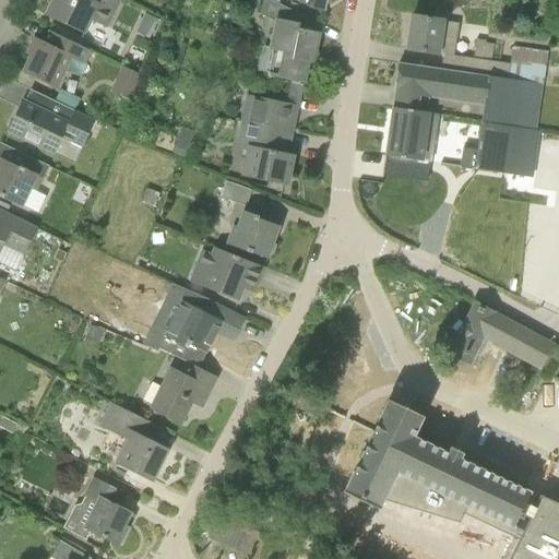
[(106,27),(119,0),(51,0),(45,15),(84,34),(91,20),(106,27)]
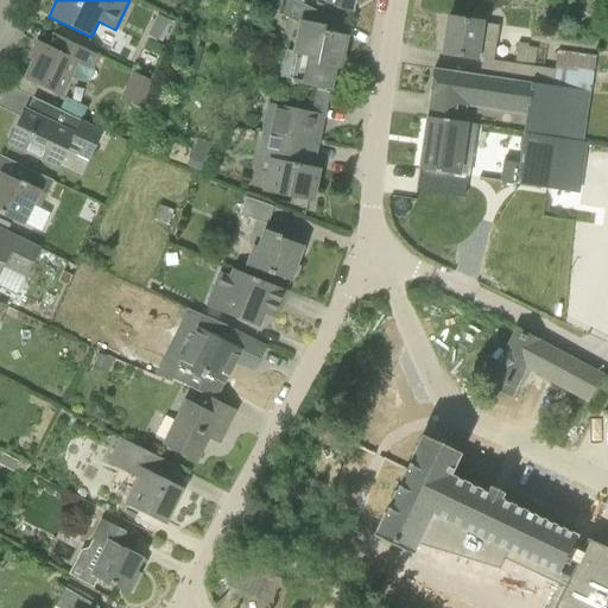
[(348,39),(349,36),(350,27),(291,0),(286,0),(283,17),(298,23),(291,55),(297,56),(291,81),(330,89),(335,67),(340,68),(346,39),(348,39)]
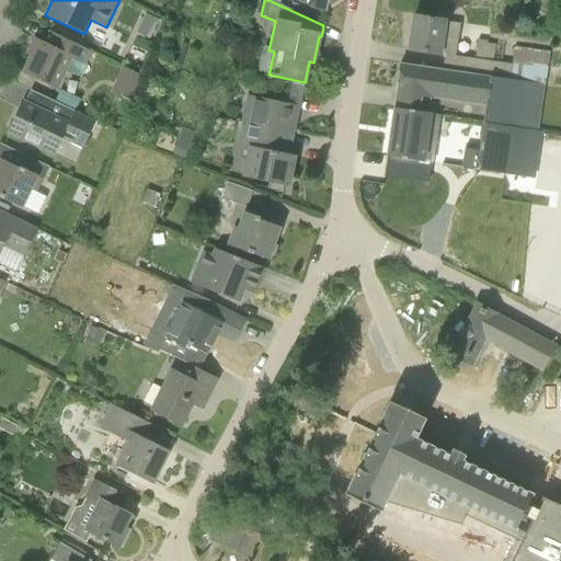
[(304,0),(307,1),(306,7),(324,10),(325,0),(304,0)]
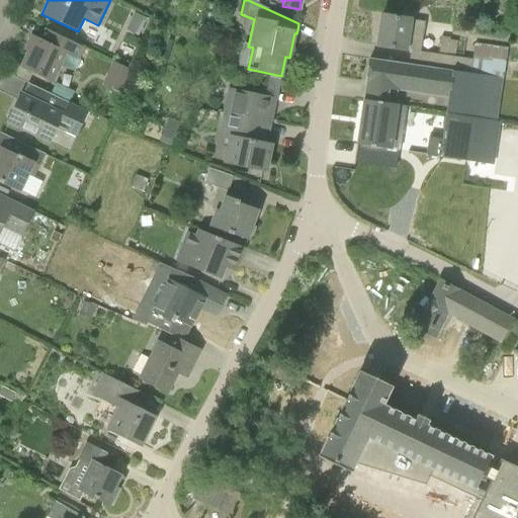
[(138,36),(146,19),(134,13),(125,30),(138,36)]
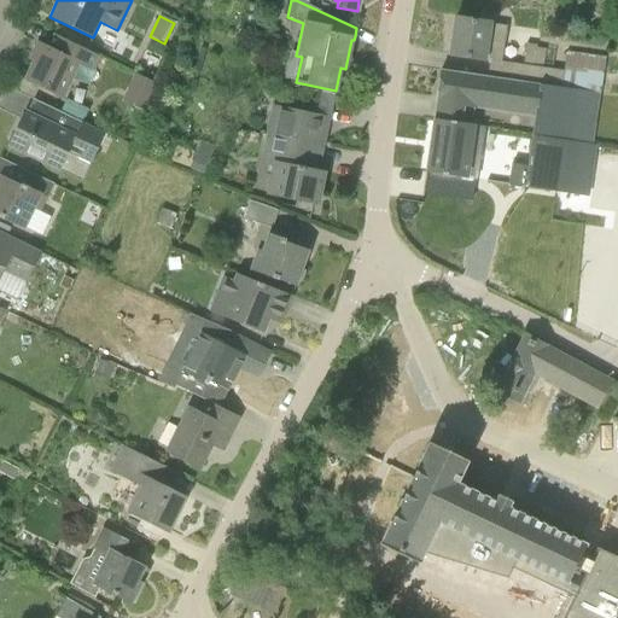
[(449,56),(484,60),(488,41),(503,45),(507,27),(455,18),(449,56)]
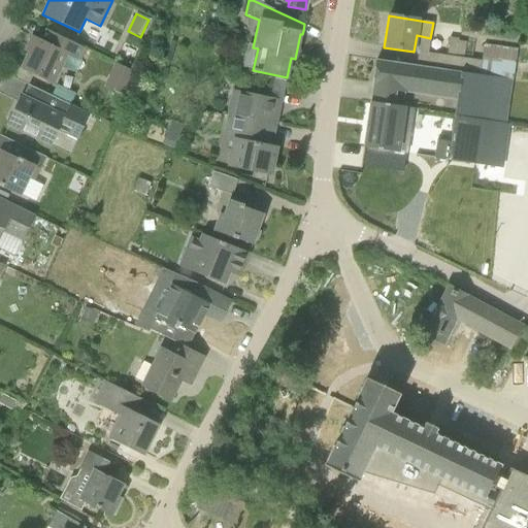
[(76,60),(83,47),(46,30),(41,41),(32,37),(25,51),(29,53),(21,68),(53,84),(67,55),(76,60)]
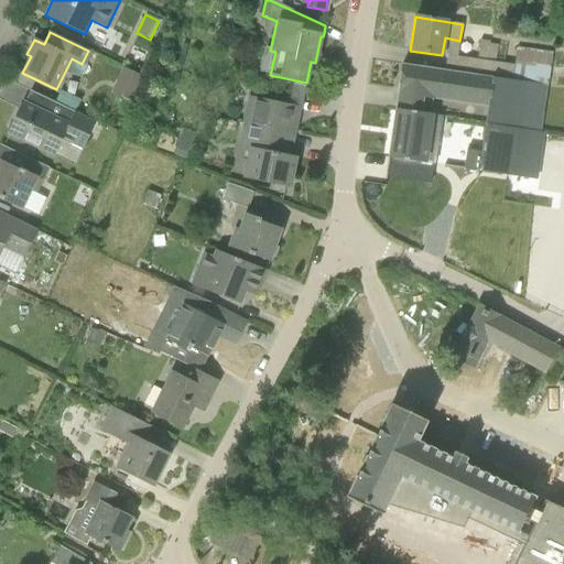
[(446,55),(444,71),(491,78),(549,86),(550,68),(551,65),(533,64),(535,50),(517,47),(514,65),(496,62),(498,42),(480,40),(477,60),(457,56),(446,55)]
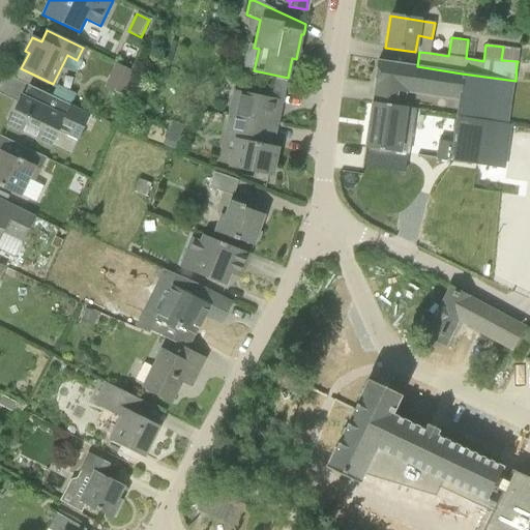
[(462,74),(417,66),(378,60),(375,86),(372,102),(394,106),(396,89),(459,98),(462,74)]
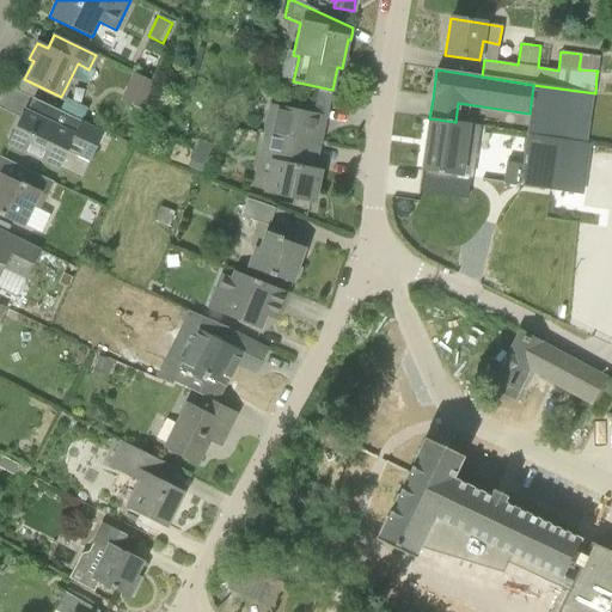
[(144,111),(154,84),(133,73),(121,101),(144,111)]
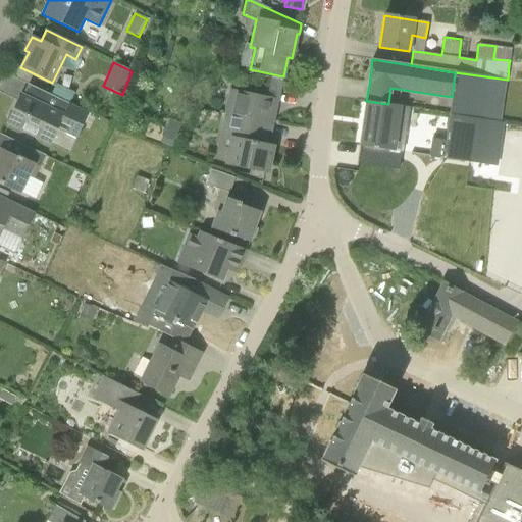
[(508,80),(455,72),(452,97),(449,114),(500,123),(508,80)]
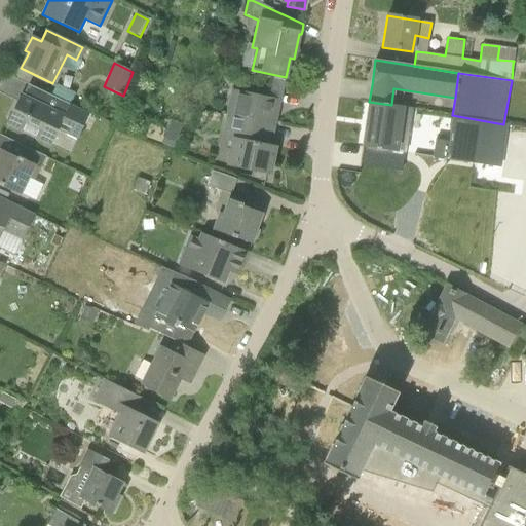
[(77,140),(89,114),(28,84),(23,96),(21,95),(6,124),(50,146),(58,130),(77,140)]
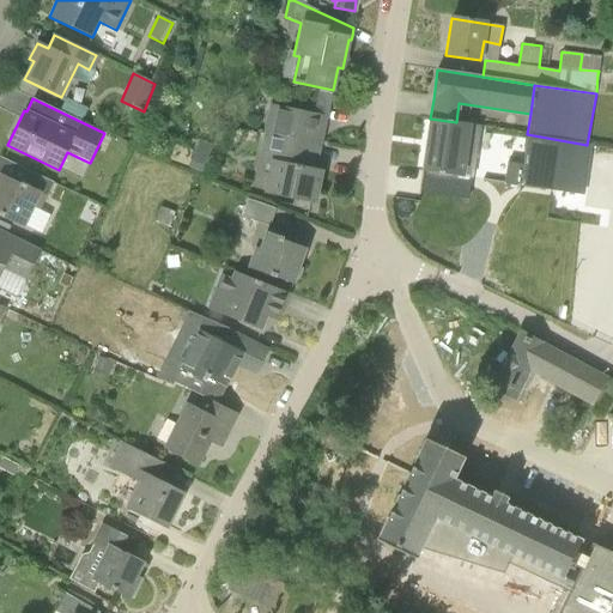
[(272,105),(266,134),(316,145),(322,116),(272,105)]
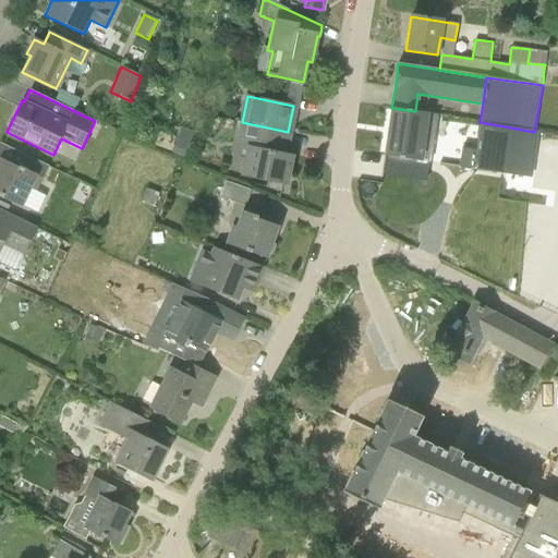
[(434,114),(415,111),(391,108),(385,156),(426,162),(434,114)]
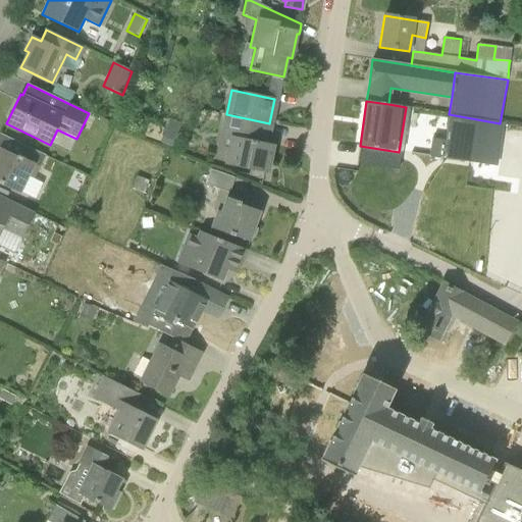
[(265,143),(269,123),(226,114),(219,147),(229,149),(226,165),(268,174),(274,145),(265,143)]
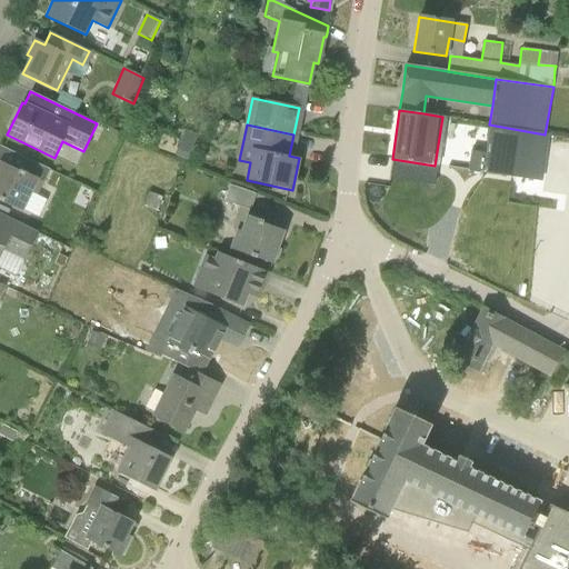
[(468,170),(539,181),(545,135),(489,125),(485,153),(470,151),(468,170)]
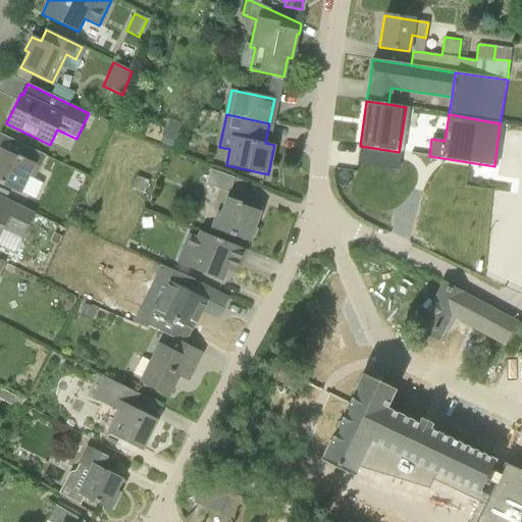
[(171,147),(180,124),(167,119),(159,143),(171,147)]
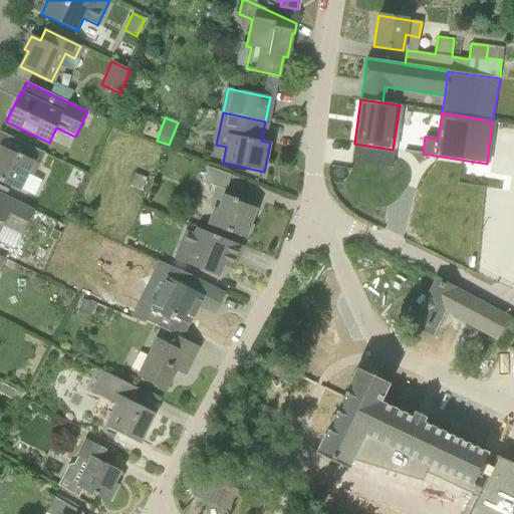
[(33,176),(43,153),(1,133),(0,134),(0,180),(20,190),(28,173),(33,176)]
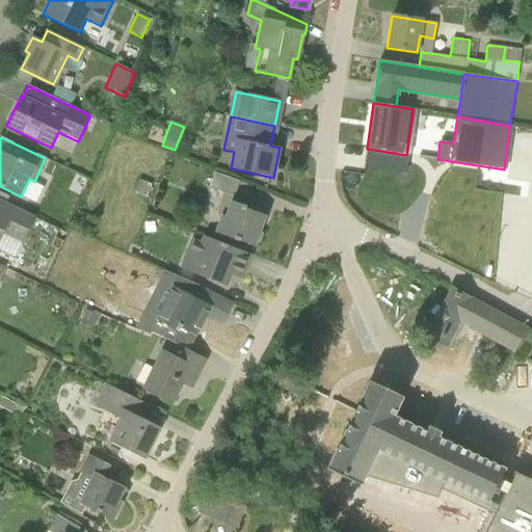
[(234,197),(239,182),(214,173),(209,188),(234,197)]
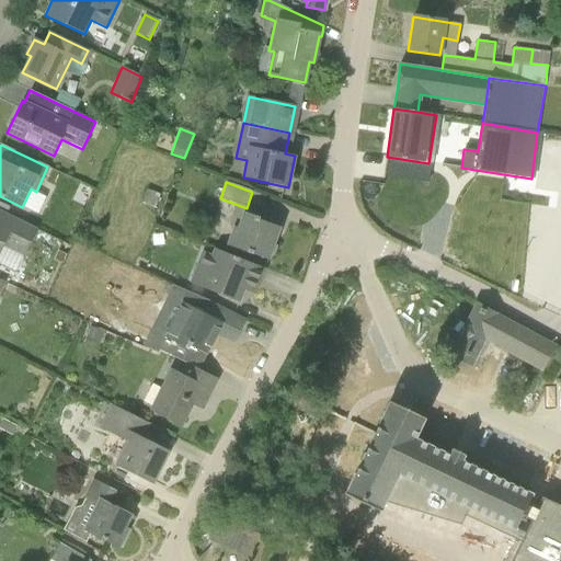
[(141,204),(156,208),(160,195),(147,190),(141,204)]
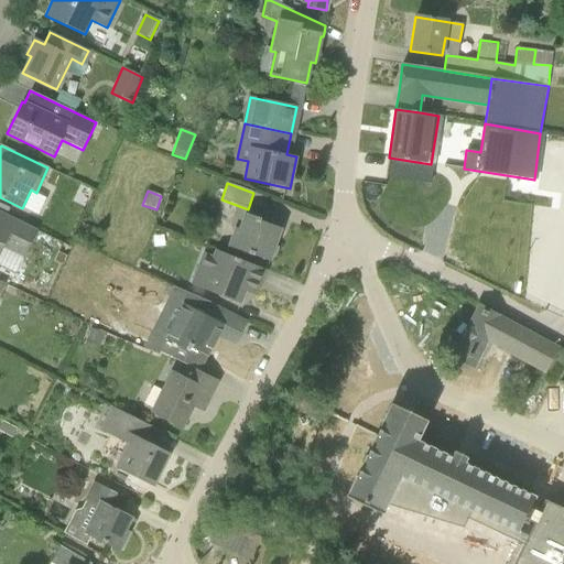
[(24,258),(36,230),(0,213),(0,252),(3,248),(24,258)]
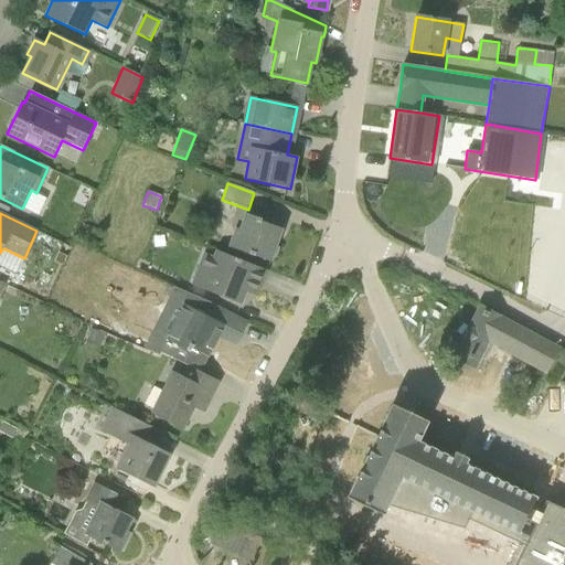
[(269,260),(281,231),(244,214),(238,228),(234,227),(228,244),(269,260)]
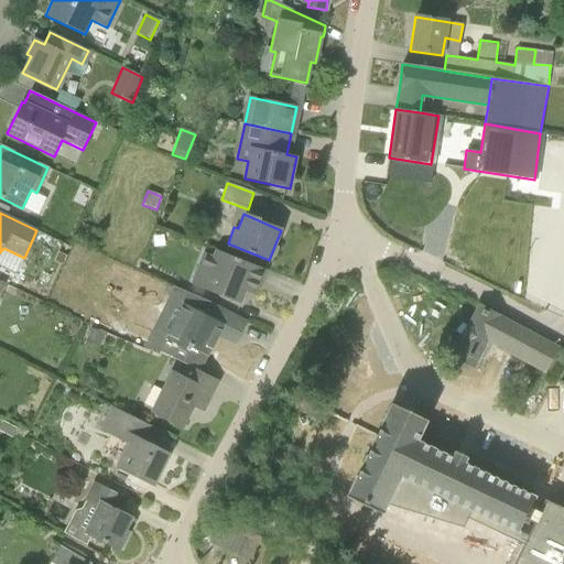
[(256,296),(267,271),(216,250),(214,257),(204,253),(192,285),(240,304),(245,292),(256,296)]
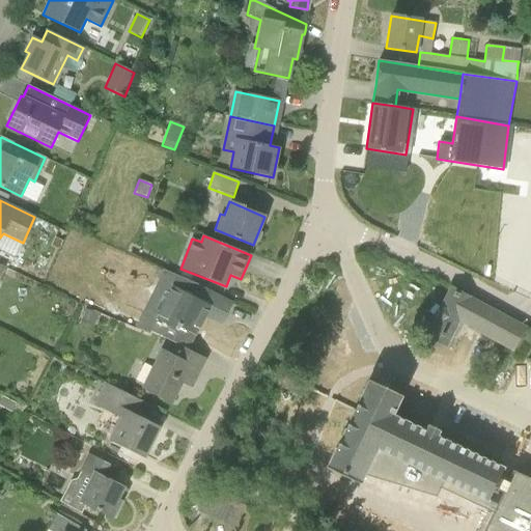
[(150,331),(177,344),(189,350),(205,317),(222,326),(233,303),(198,285),(192,296),(176,288),(174,280),(148,288),(155,305),(160,303),(163,305),(150,331)]
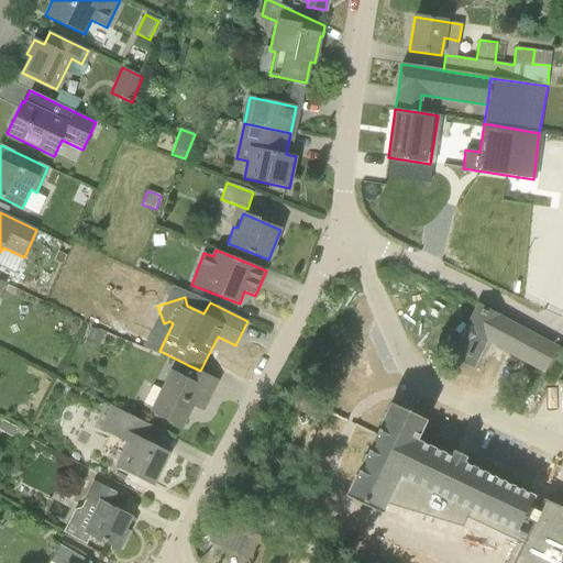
[(475,368),(479,370),(484,360),(479,357),(487,342),(544,373),(552,359),(562,364),(562,350),(500,316),(490,310),(477,302),(451,359),(475,368)]
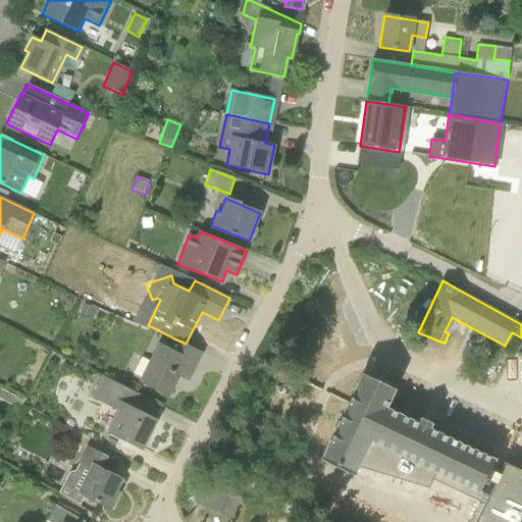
[(91,323),(97,310),(85,304),(77,317),(91,323)]
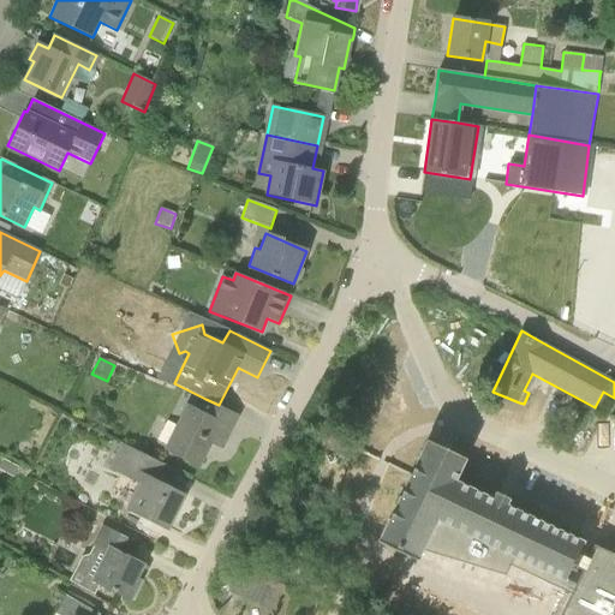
[(175,425),(165,448),(199,466),(212,442),(221,447),(238,415),(219,406),(219,405),(206,399),(199,411),(186,404),(175,425)]
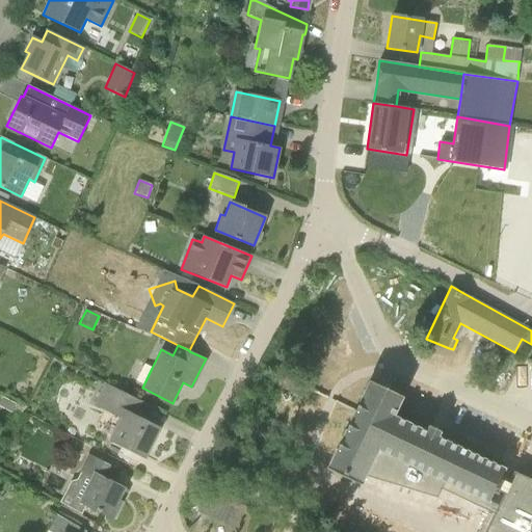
[(531,531),(531,482),(513,473),(503,495),(493,490),(503,469),(451,445),(437,437),(441,431),(429,426),(426,432),(393,417),(402,397),(393,393),(369,381),(355,410),(328,470),(361,484),(365,475),(437,498),(441,489),(494,514),(484,531),(531,531)]
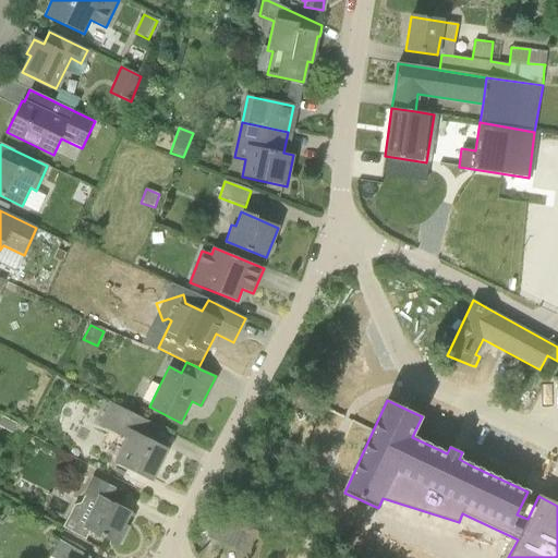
[(114,460),(152,480),(167,450),(142,437),(149,422),(110,402),(98,425),(125,439),(114,460)]
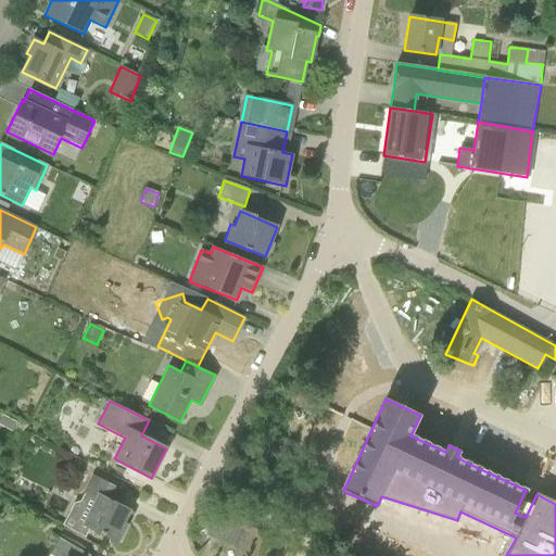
[(0,425),(12,431),(16,422),(2,416),(0,419),(0,425)]
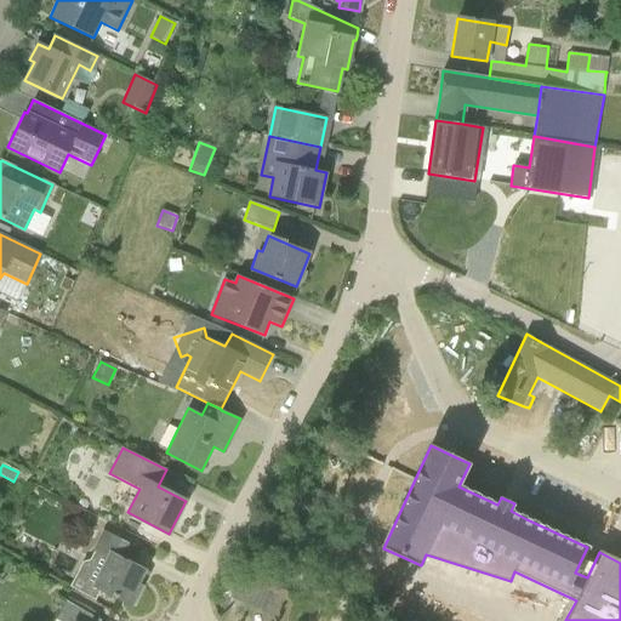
[(146,570),(134,564),(141,550),(102,530),(85,565),(80,563),(72,580),(49,568),(44,576),(93,600),(98,590),(132,607),(142,586),(138,585),(146,570)]
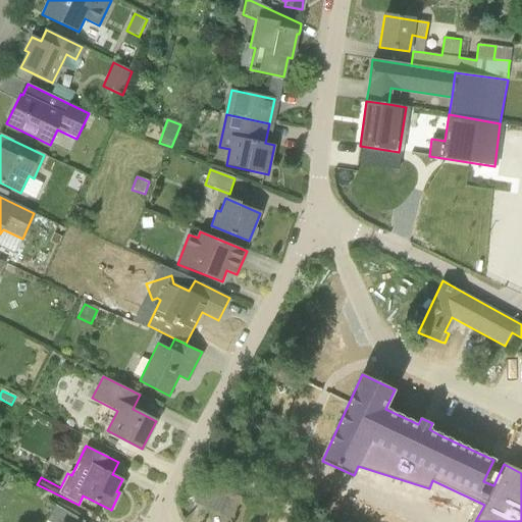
[(231,521),(245,521),(254,505),(207,480),(196,503),(231,521)]
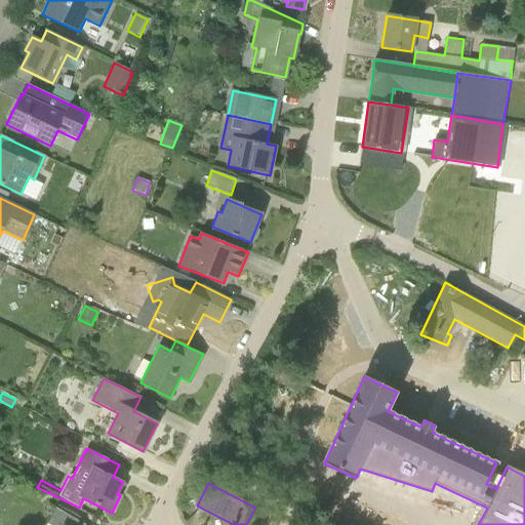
[(85,524),(54,508),(47,524),(49,524),(85,524)]
